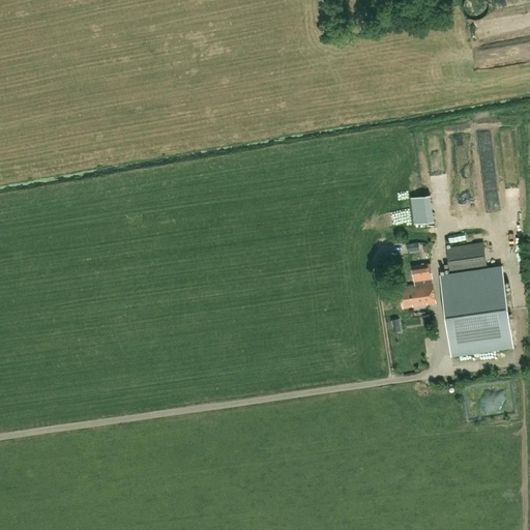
[(483,241),(446,246),(450,272),(488,267),(483,241)]
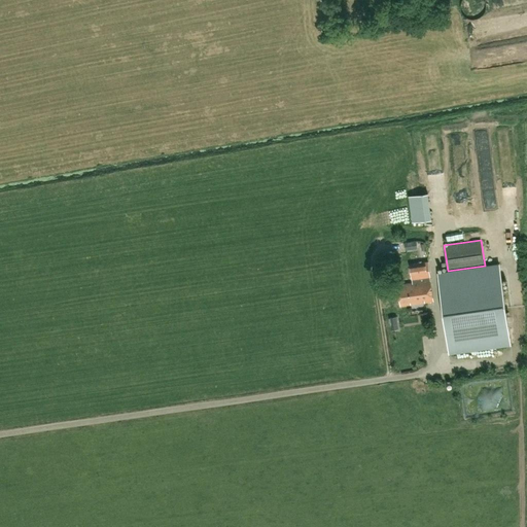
[(410,265),(413,283),(397,285),(400,306),(433,302),(430,278),(428,261),(410,265)]
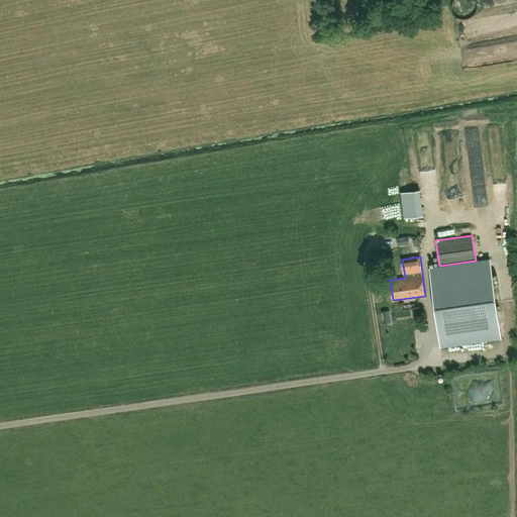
[(439,266),(430,267),(441,346),(501,337),(490,259),(476,261),(439,266)]
